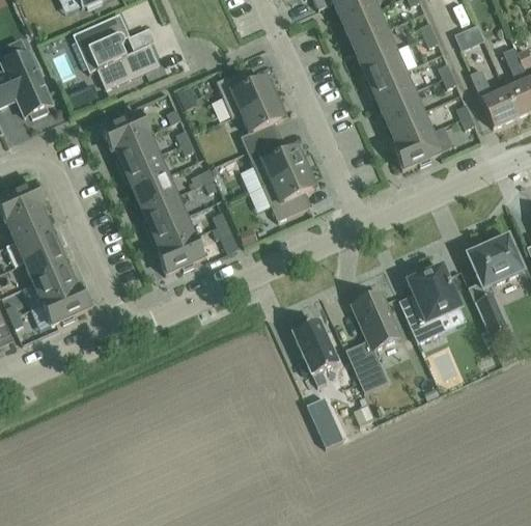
[(313,0),(317,7),(317,9),(320,7),(333,2),(338,0),(313,0)]
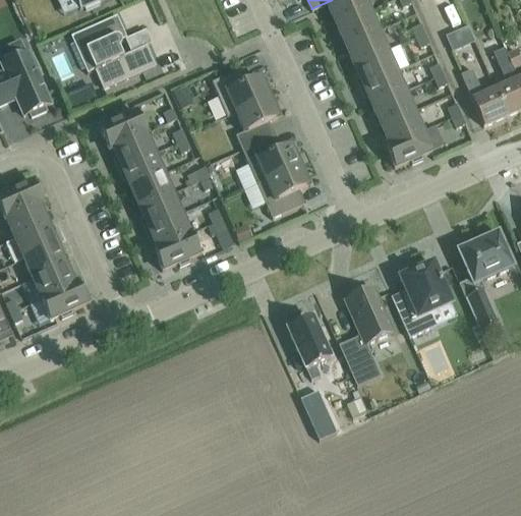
[(332,0),(327,2),(336,23),(368,9),(364,0),(332,0)]
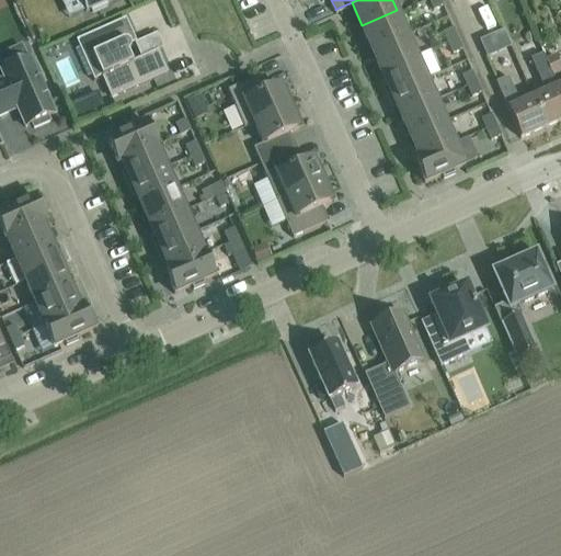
[(407,31),(397,10),(362,25),(371,47),(407,31)]
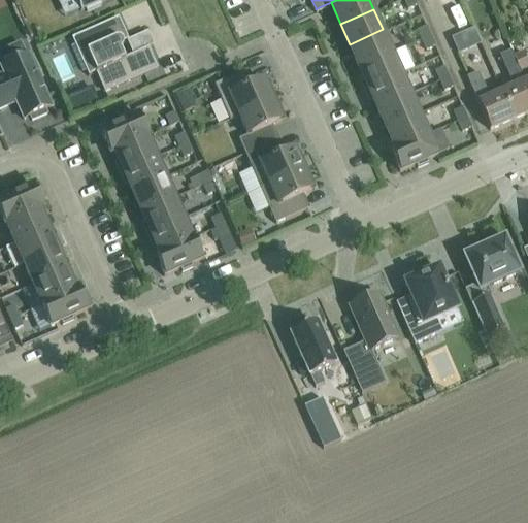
[(123,39),(127,37),(128,36),(119,13),(71,34),(89,72),(96,69),(104,89),(158,65),(149,44),(124,55),(120,46),(121,45),(122,43),(123,42),(123,40),(123,39)]
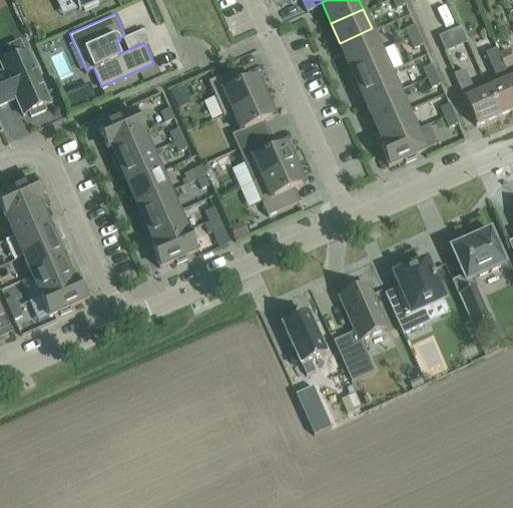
[(418,32),(414,22),(406,26),(410,35),(418,32)]
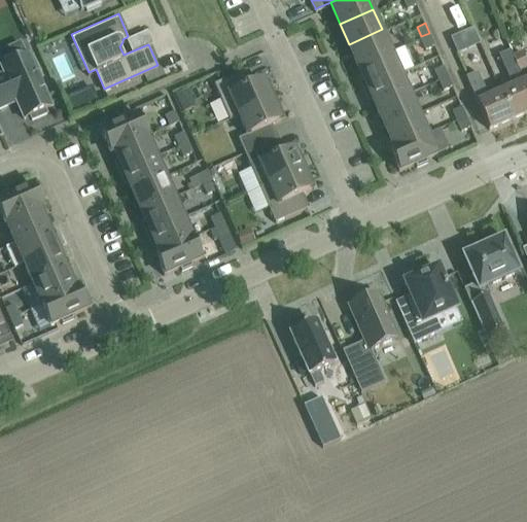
[(469,46),(476,60),(486,55),(471,23),(449,34),(457,51),(469,46)]
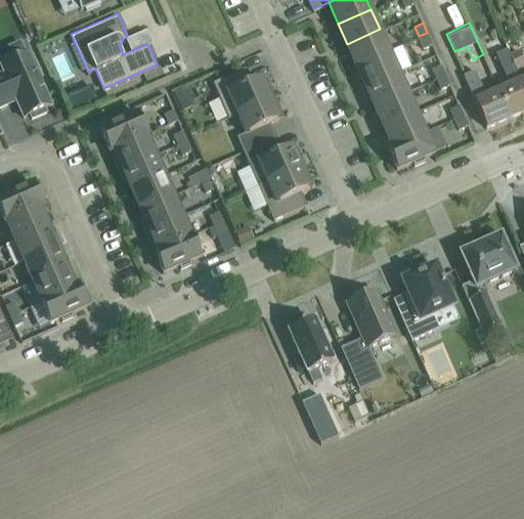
[(389,49),(380,29),(347,44),(355,63),(389,49)]
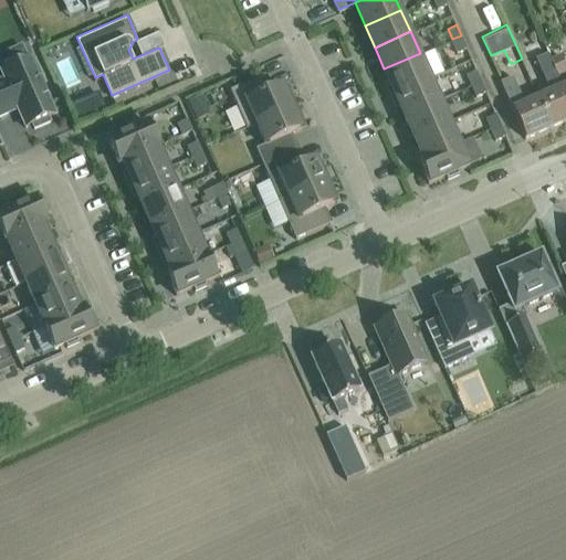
[(467,45),(461,35),(452,39),(457,50),(467,45)]
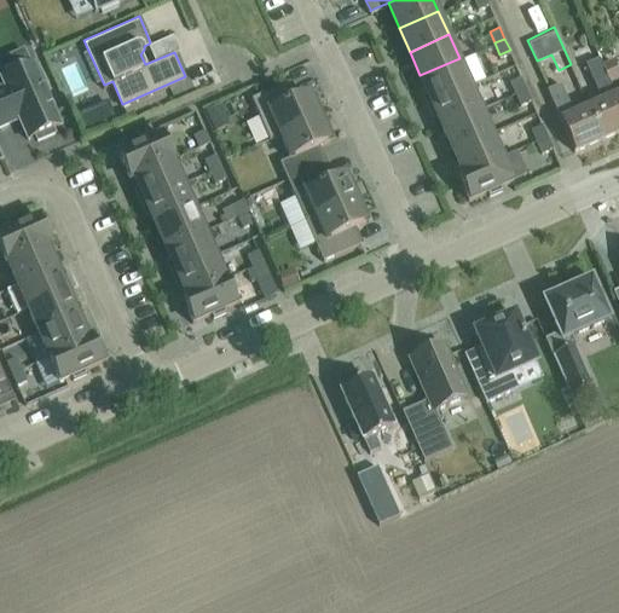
[(609,79),(602,63),(599,56),(585,62),(602,99),(585,107),(599,137),(618,127),(618,100),(615,92),(609,79)]
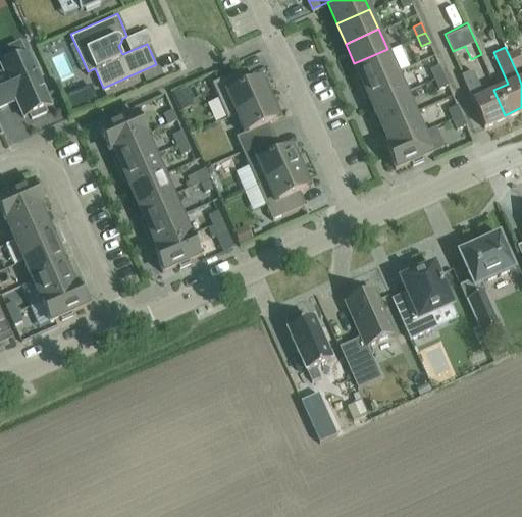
[(521,62),(521,58),(517,48),(508,53),(514,66),(521,62)]
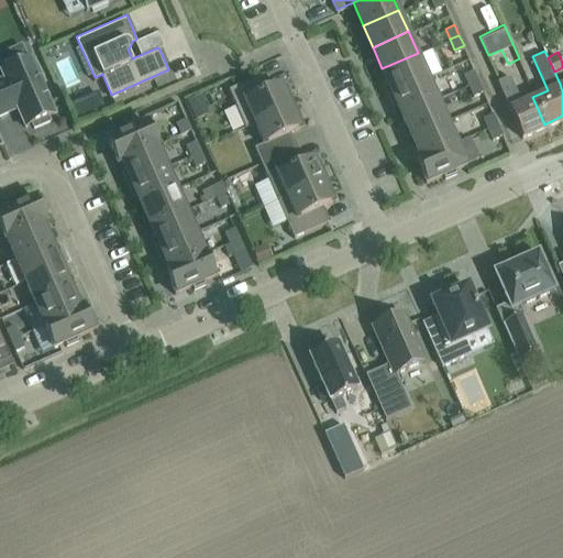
[(427,75),(418,53),(382,68),(386,77),(382,79),(387,93),(427,75)]
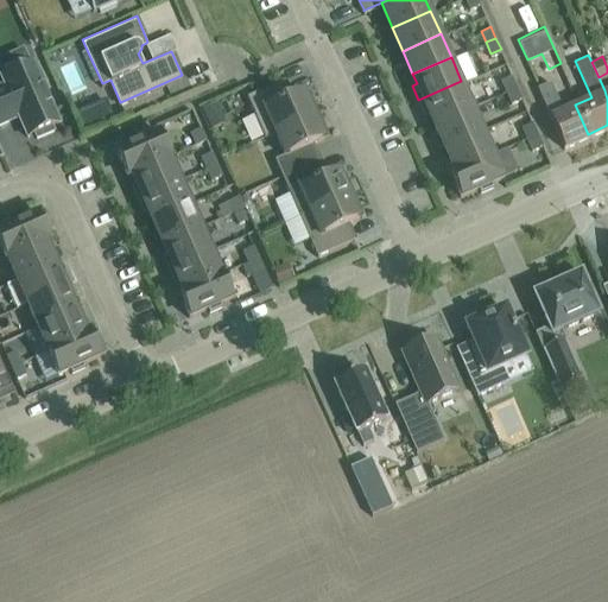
[(37,134),(54,127),(52,122),(59,119),(33,59),(1,73),(5,82),(0,83),(0,120),(19,113),(27,133),(35,130),(37,134)]
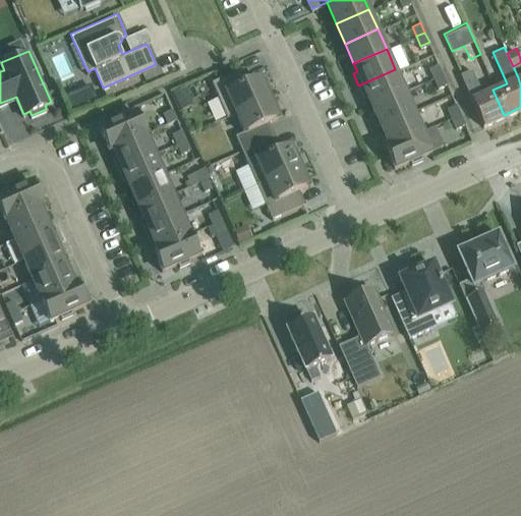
[(443,72),(438,62),(429,66),(433,76),(443,72)]
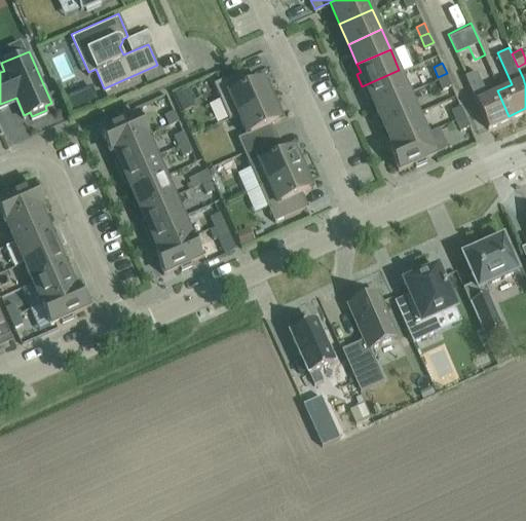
[(229,116),(238,112),(237,111),(274,95),(269,83),(265,84),(261,76),(252,80),(246,67),(214,81),(229,116)]
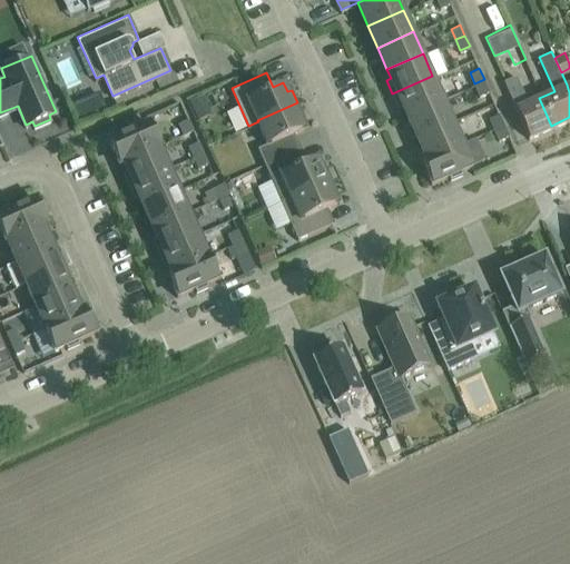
[(551,126),(539,98),(530,101),(518,73),(503,79),(529,136),(551,126)]
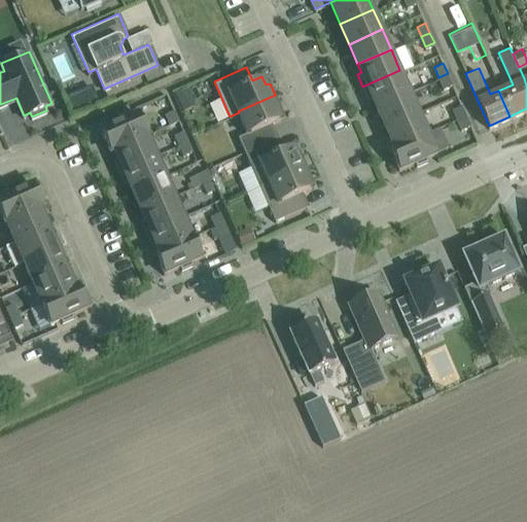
[(409,91),(399,70),(362,87),(367,99),(372,97),(376,105),(409,91)]
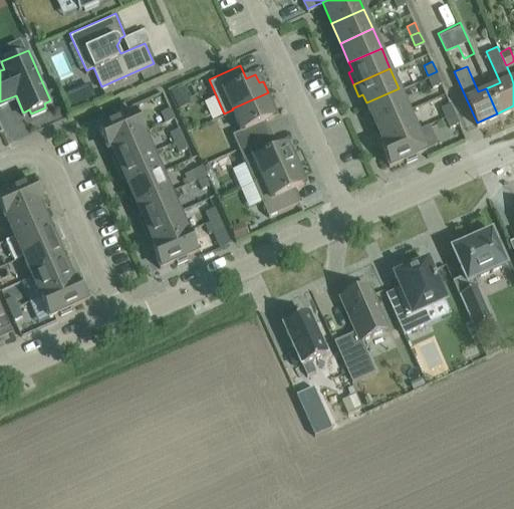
[(441,81),(437,71),(428,75),(433,84),(441,81)]
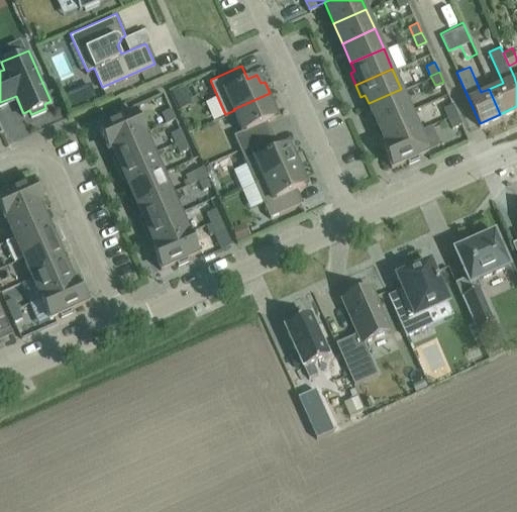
[(183,82),(170,88),(177,105),(191,99),(183,82)]
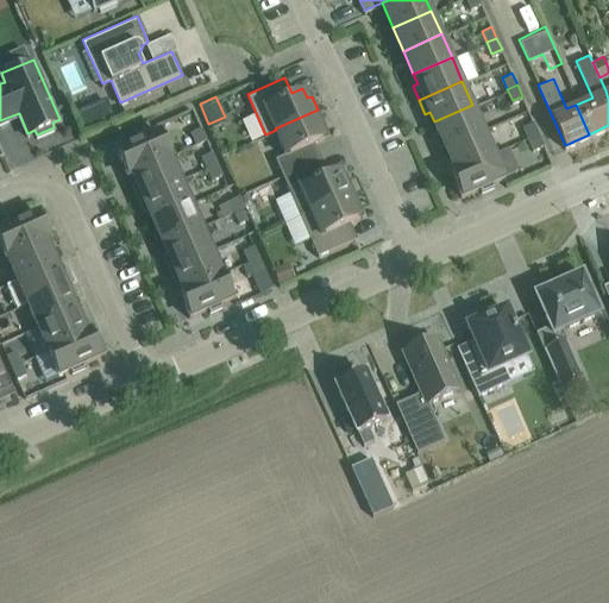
[(445,145),(483,127),(472,105),(434,121),(445,145)]
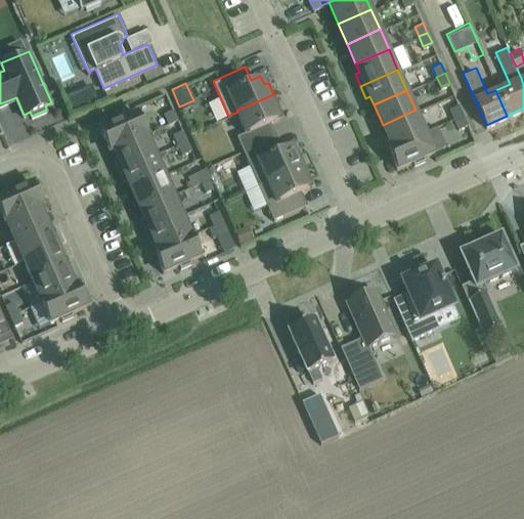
[(274,135),(269,122),(279,118),(275,109),(279,106),(273,94),(236,111),(237,112),(246,131),(236,135),(243,149),(274,135)]
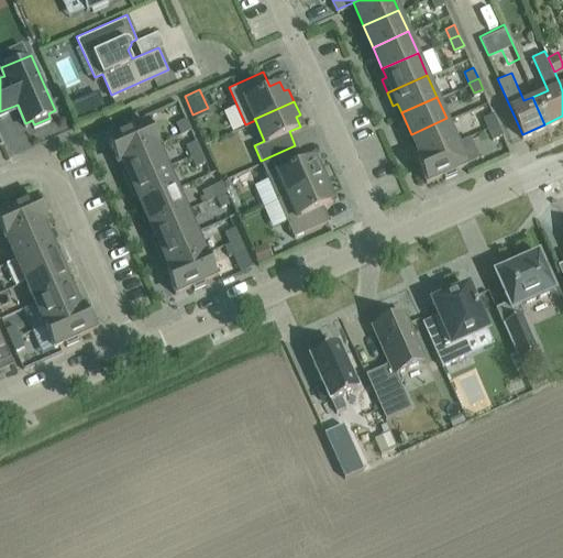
[(497,122),(493,111),(484,116),(488,126),(497,122)]
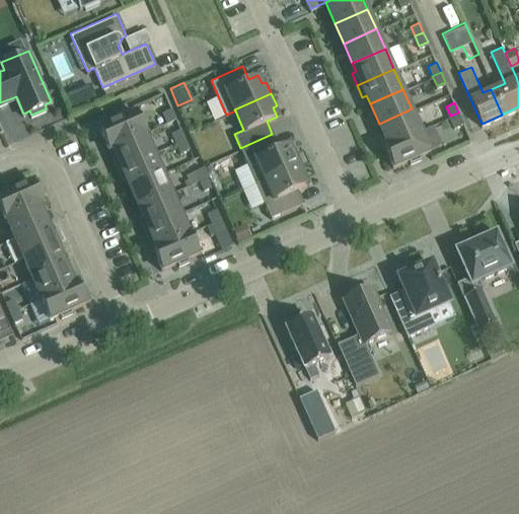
[(175,117),(171,106),(162,111),(167,121),(175,117)]
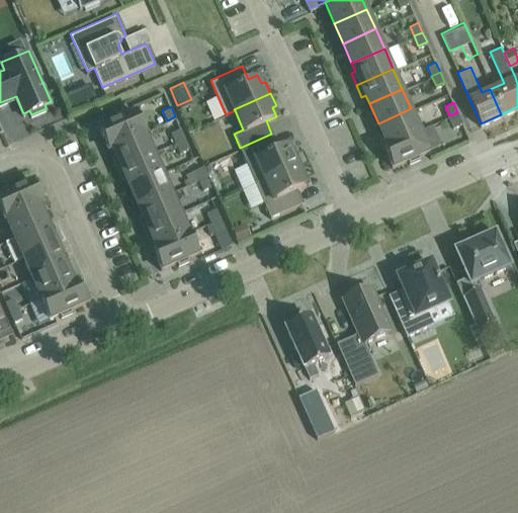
[(419,129),(411,108),(378,123),(386,143),(419,129)]
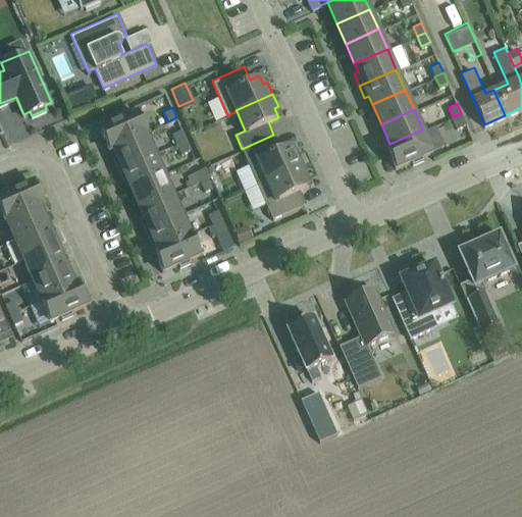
[(109,149),(113,147),(112,146),(146,132),(146,133),(147,133),(138,110),(126,115),(125,112),(114,117),(115,120),(99,127),(109,149)]
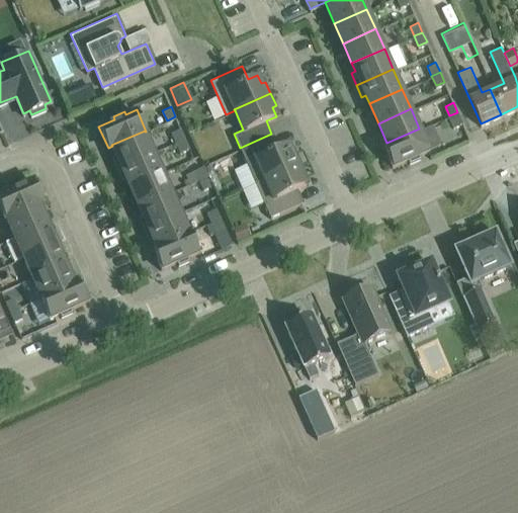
[(461,121),(457,112),(449,115),(453,125),(461,121)]
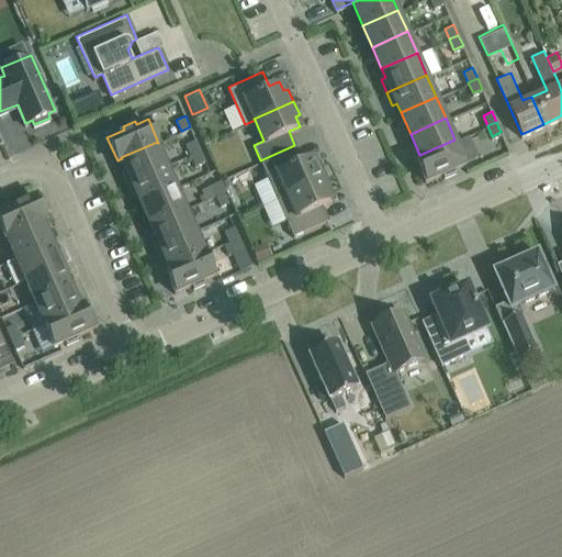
[(200,148),(195,138),(187,142),(191,153),(200,148)]
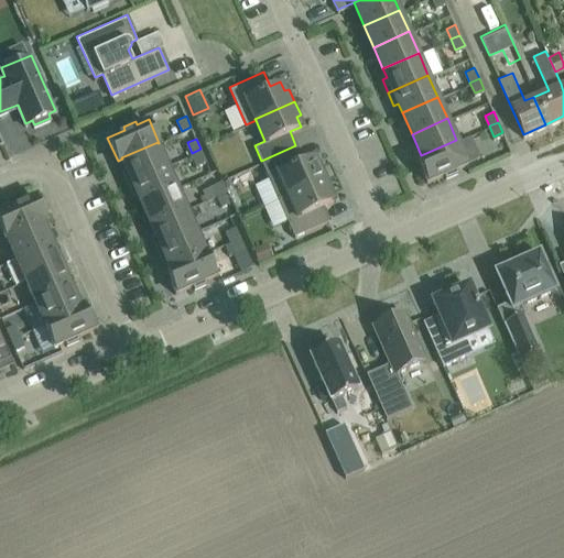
[(467,163),(456,140),(421,155),(416,156),(426,181),(444,173),(446,176),(457,171),(456,167),(467,163)]
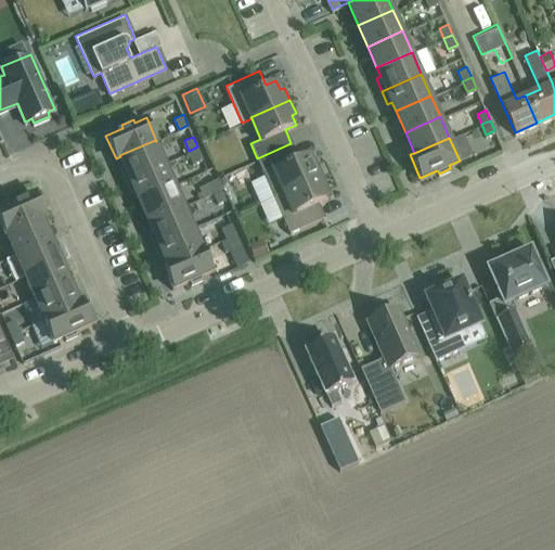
[(164,162),(155,141),(155,140),(119,155),(120,156),(124,165),(119,166),(125,179),(164,162)]
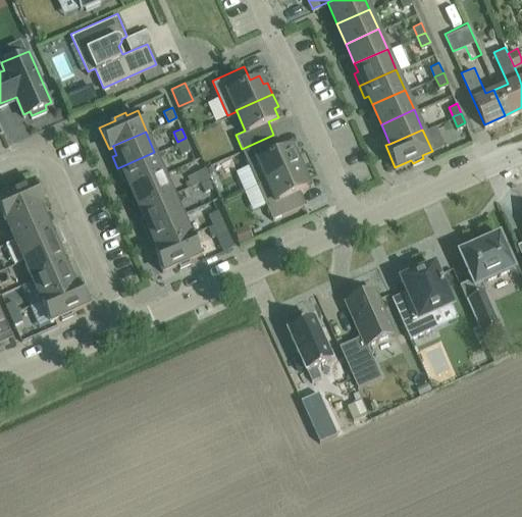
[(303,163),(298,151),(294,153),(290,144),(279,148),(273,135),(242,149),(249,163),(257,159),(266,179),(303,163)]
